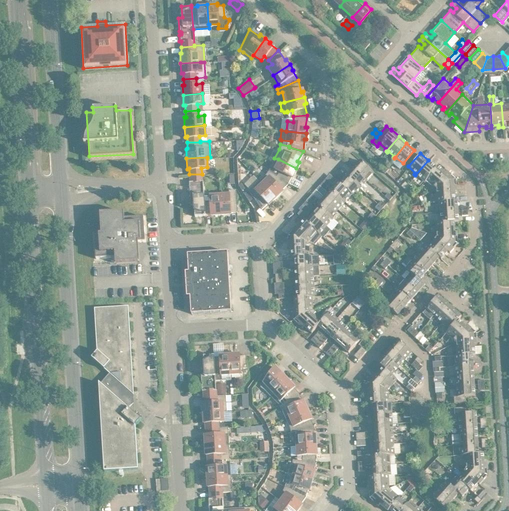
[(279,170),(276,174),(276,175),(287,183),(292,173),(293,173),(296,168),(278,159),(274,168),(279,170)]
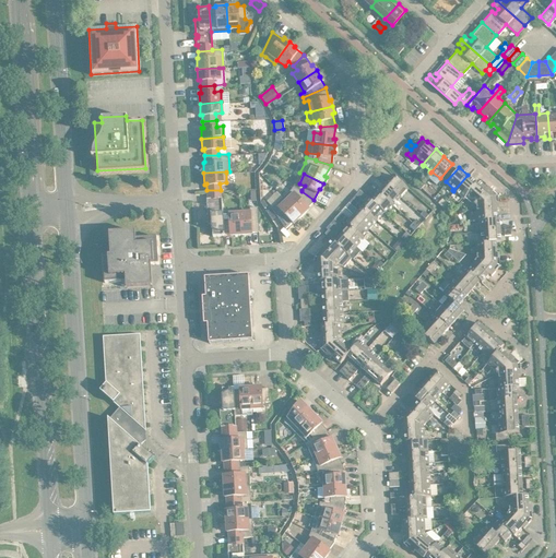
[(392,174),(385,182),(400,196),(407,187),(392,174)]
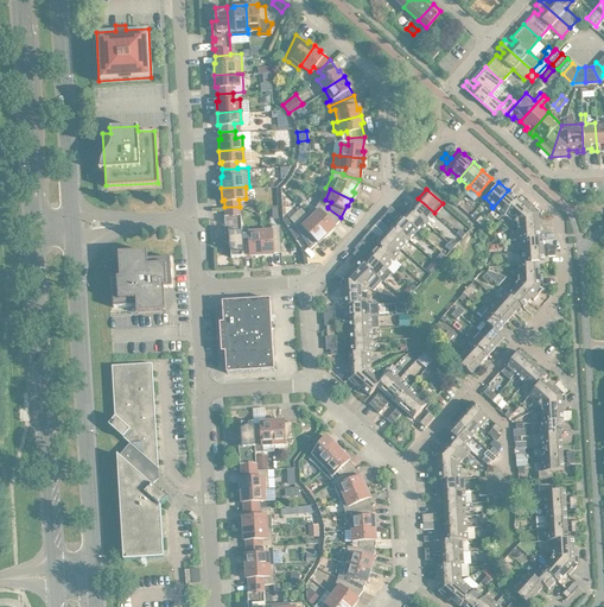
[(503,214),(504,212),(516,198),(508,190),(493,208),(495,207),(503,214)]
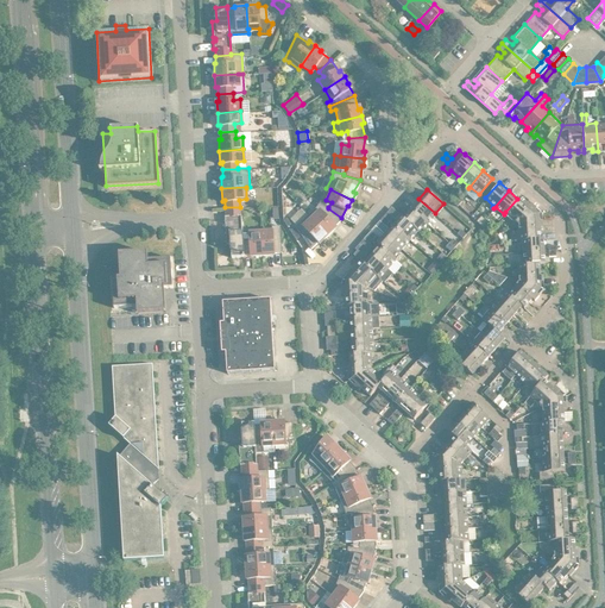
[(505,212),(517,223),(541,212),(530,202),(528,205),(520,196),(517,199),(505,212)]
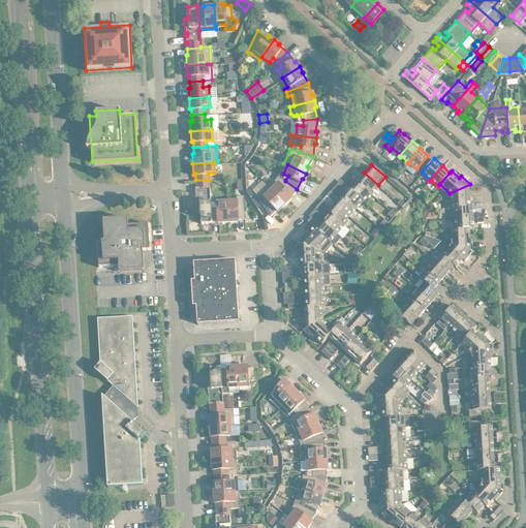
[(364,173),(358,181),(371,193),(378,185),(364,173)]
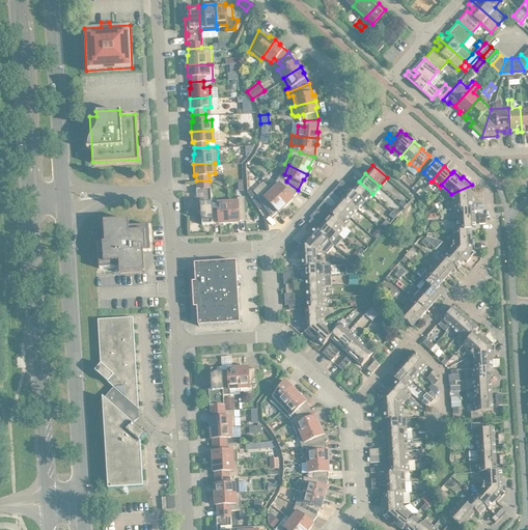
[(275,179),(268,186),(285,204),(289,199),(288,198),(298,190),(286,182),(286,180),(278,175),(275,179)]
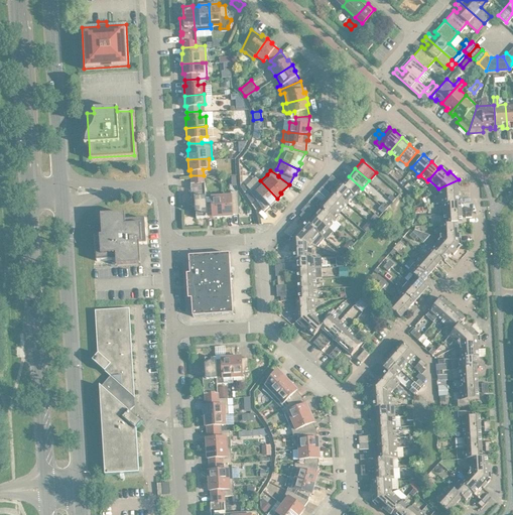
[(204,175),(190,175),(190,181),(189,181),(189,188),(191,188),(191,190),(190,191),(190,206),(195,205),(196,217),(206,216),(206,215),(205,202),(204,175)]
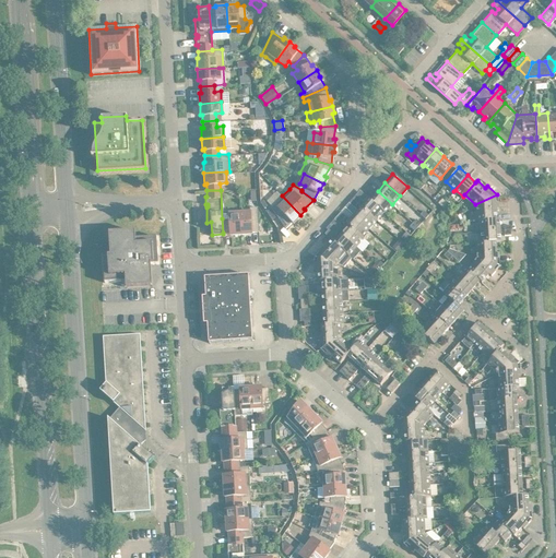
[(378,191),(370,199),(382,211),(385,212),(392,204),(378,191)]
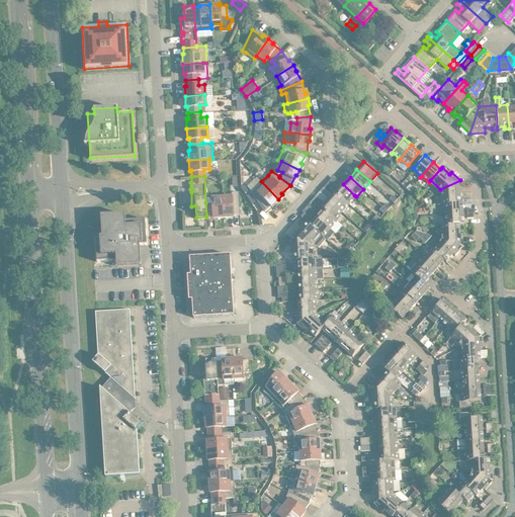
[(441,203),(443,203),(459,202),(459,201),(458,192),(460,192),(460,180),(440,189),(441,203)]
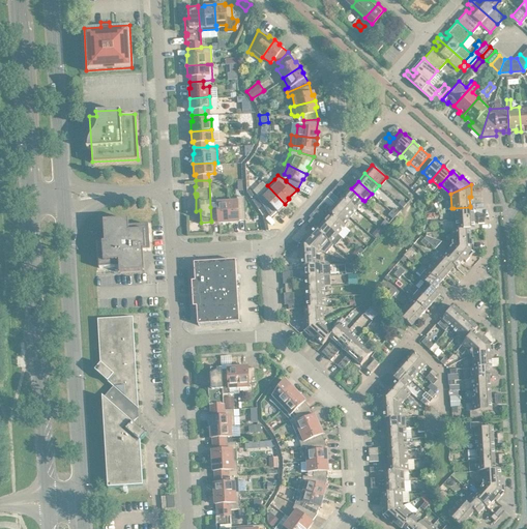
[(285,204),(267,185),(261,192),(256,196),(269,215),(279,207),(280,208),(285,204)]
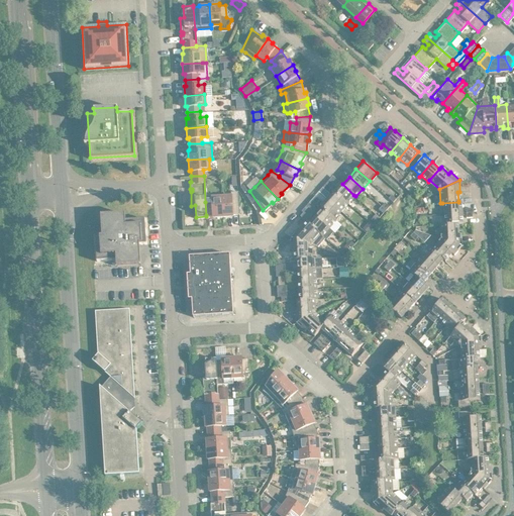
[(340,183),(333,190),(347,202),(353,195),(342,184),(340,183)]
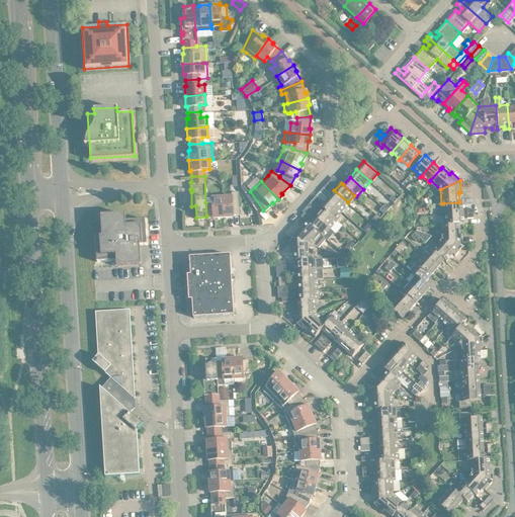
[(231,195),(222,195),(223,216),(233,216),(233,213),(239,213),(238,190),(231,191),(231,195)]
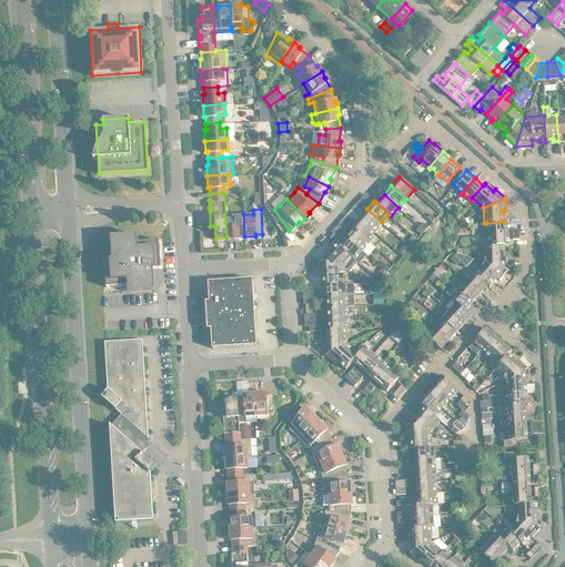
[(366,209),(359,218),(374,231),(382,222),(366,209)]
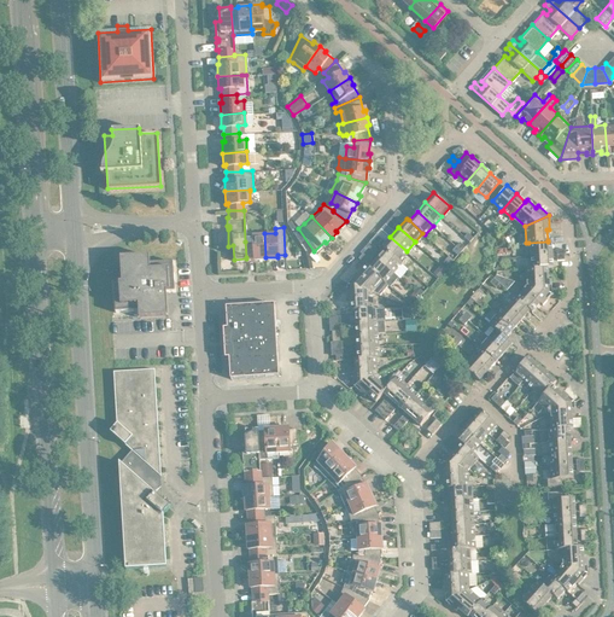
[(252,242),(245,242),(246,257),(253,256),(253,258),(265,257),(264,233),(252,234),(252,242)]
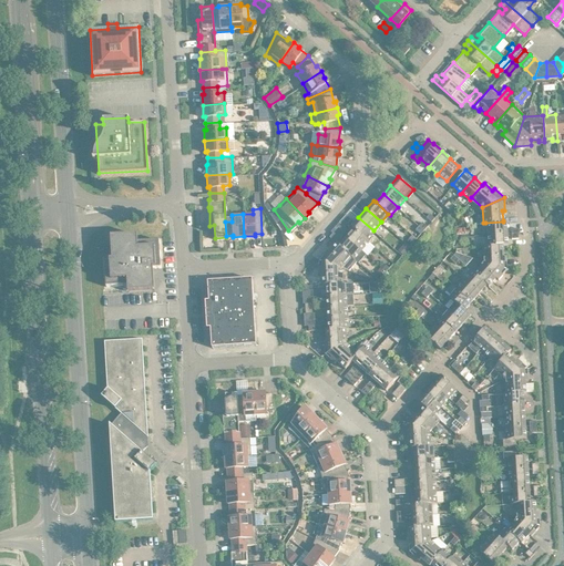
[(350,226),(352,228),(352,227),(366,238),(373,230),(358,217),(350,226)]
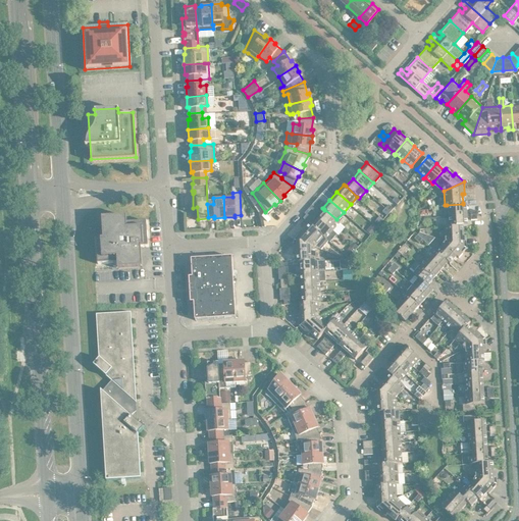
[(446,214),(446,215),(466,214),(465,203),(463,203),(463,204),(447,205),(448,214),(446,214)]
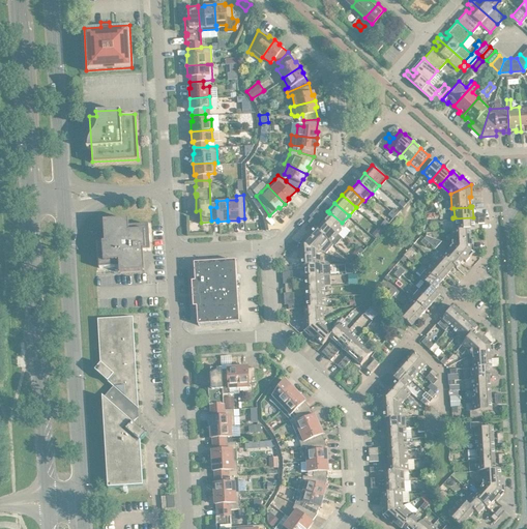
[(329,213),(323,221),(337,233),(344,225),(342,223),(329,212),(329,213)]
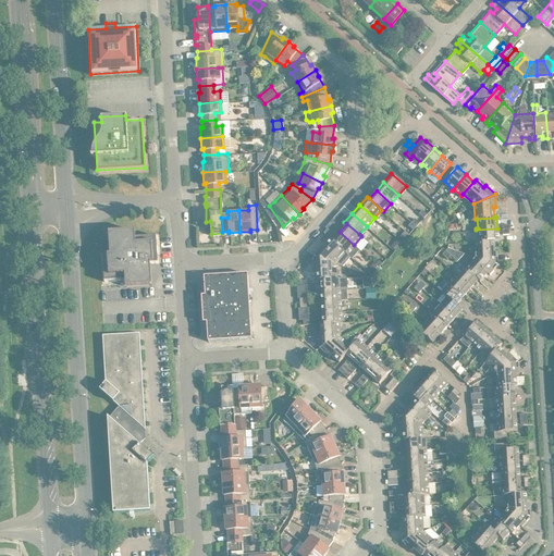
[(103,280),(119,279),(124,279),(124,285),(150,283),(149,261),(157,261),(156,234),(134,235),(134,229),(108,231),(109,252),(101,252),(103,280)]
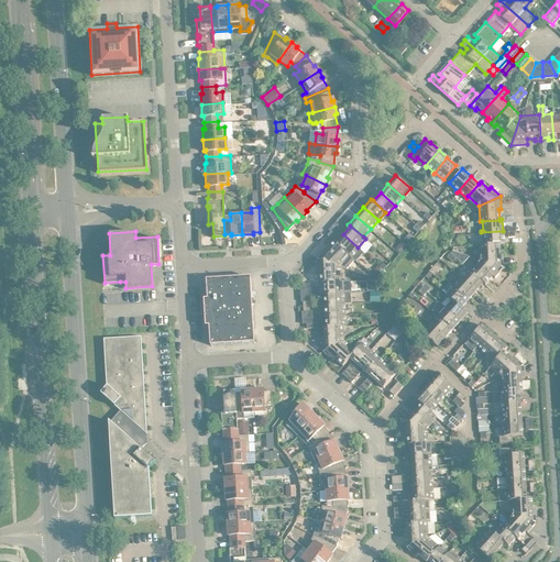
[(483,233),(483,243),(484,243),(498,242),(498,243),(503,242),(503,231),(481,232),(481,233),(483,233)]
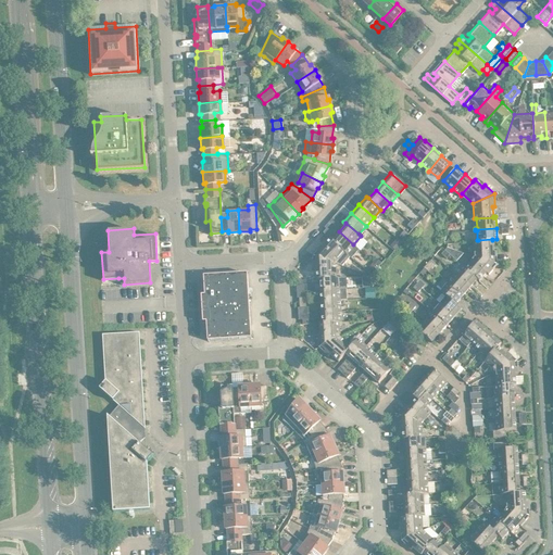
[(402,229),(397,236),(401,240),(406,232),(402,229)]
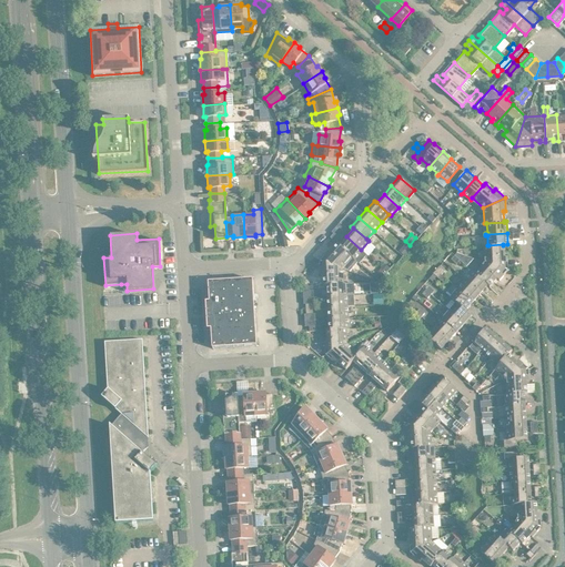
[(346,236),(339,244),(339,245),(352,256),(351,256),(353,259),(361,250),(346,236)]
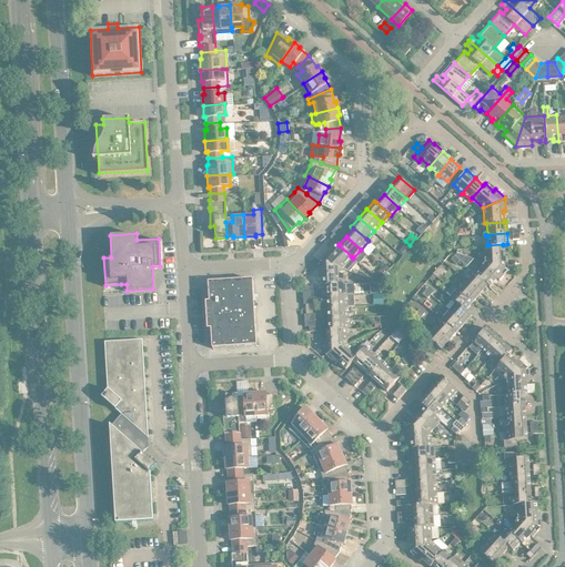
[(404,242),(397,250),(402,254),(409,245),(404,242)]
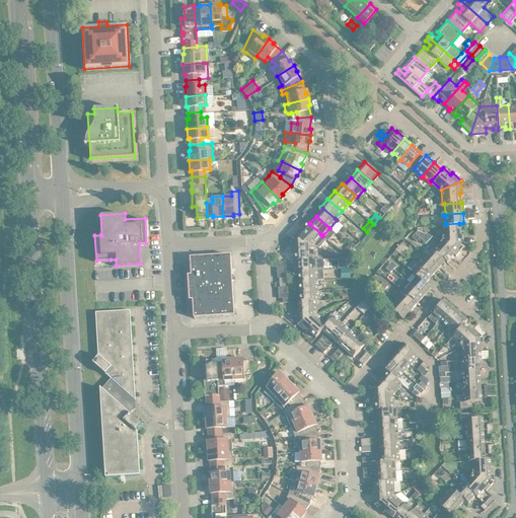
[(299,228),(291,237),(312,244),(320,234),(321,234),(309,224),(309,223),(307,222),(301,229),(299,228)]
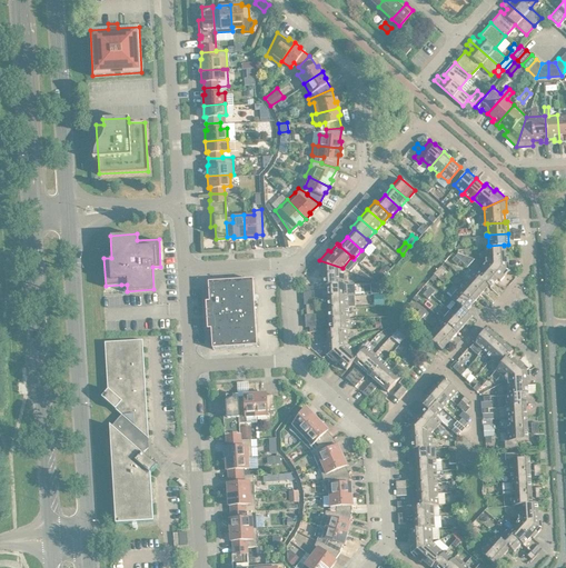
[(484,246),(485,261),(507,269),(507,256),(504,256),(504,246),(504,245),(489,246),(488,246),(484,246)]
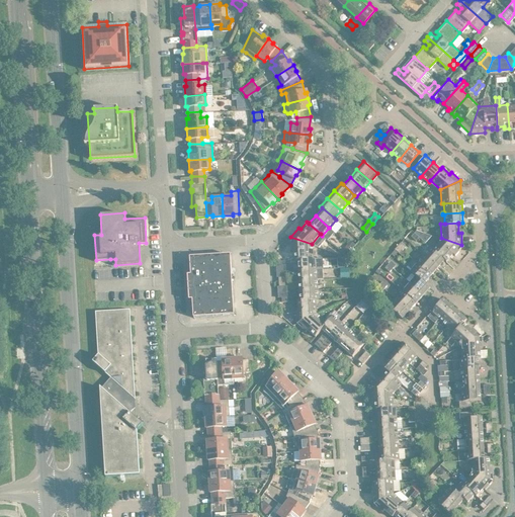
[(415,229),(413,232),(418,236),(424,242),(430,235),(415,229)]
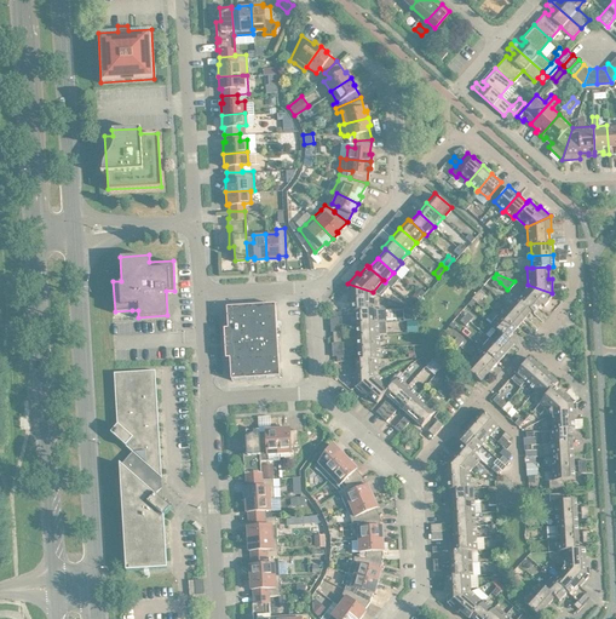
[(352,310),(355,310),(373,308),(373,292),(347,284),(349,298),(351,298),(352,310)]
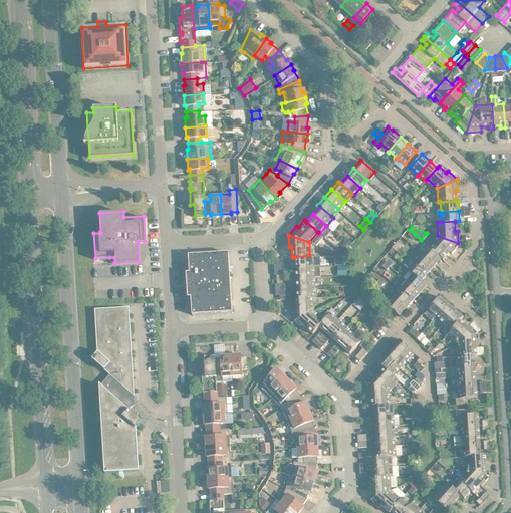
[(438,236),(429,246),(440,256),(440,257),(442,258),(449,251),(450,252),(458,243),(438,236)]
